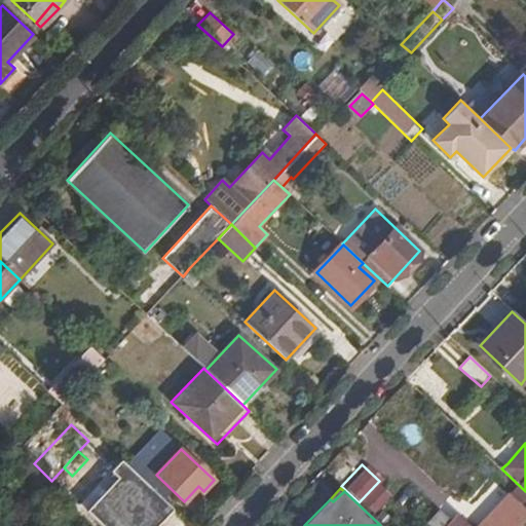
[(518,525),(525,518),(525,509),(510,494),(480,525),(472,525),(459,514),(453,521),(448,525),(518,525)]
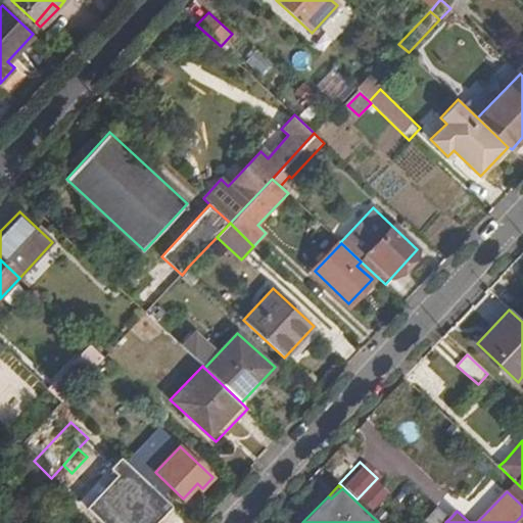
[(439,508),(427,521),(428,522),(445,522),(450,518),(439,508)]
